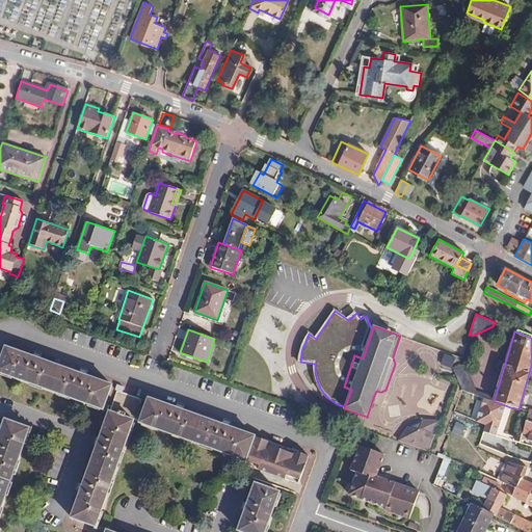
[(5,347),(0,361),(0,372),(104,409),(112,386),(5,347)]
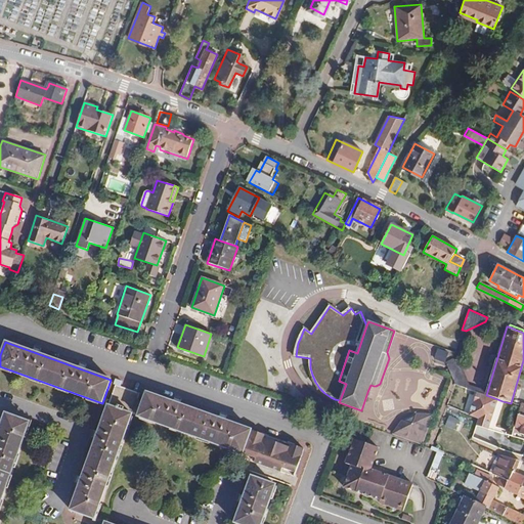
[(467,385),(456,360),(452,358),(445,362),(454,384),(454,385),(465,388),(467,385)]
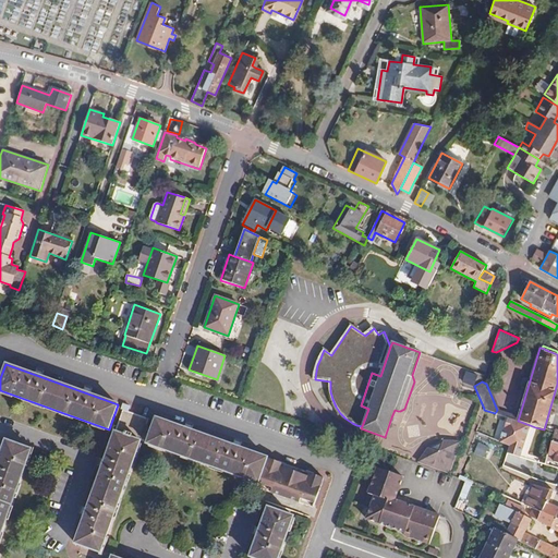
[(242,448),(182,427),(155,417),(152,427),(145,425),(148,419),(128,411),(130,407),(122,403),(120,410),(122,410),(114,431),(74,543),(100,553),(140,441),(166,450),(258,484),(257,488),(303,505),(313,508),(323,477),(291,465),(242,448)]
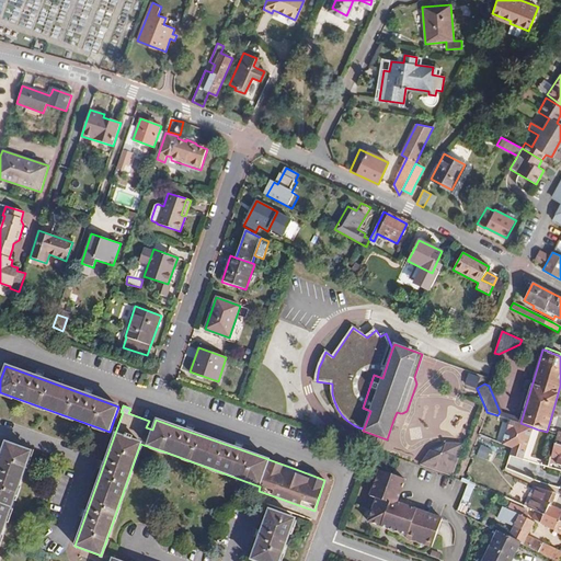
[(521,459),(533,427),(521,423),(515,421),(511,420),(502,444),(511,448),(508,455),(521,459)]
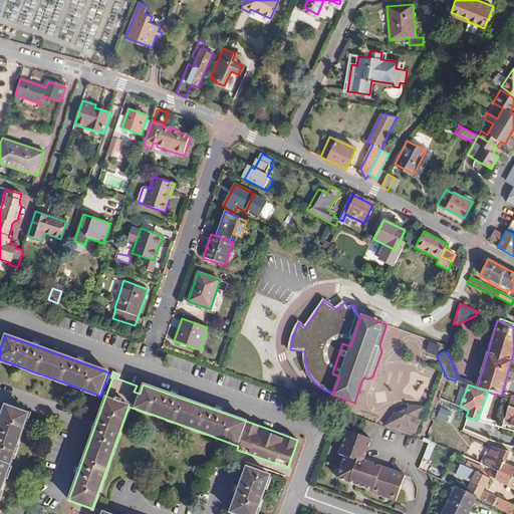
[(0,418),(0,494),(29,414),(5,405),(0,418)]
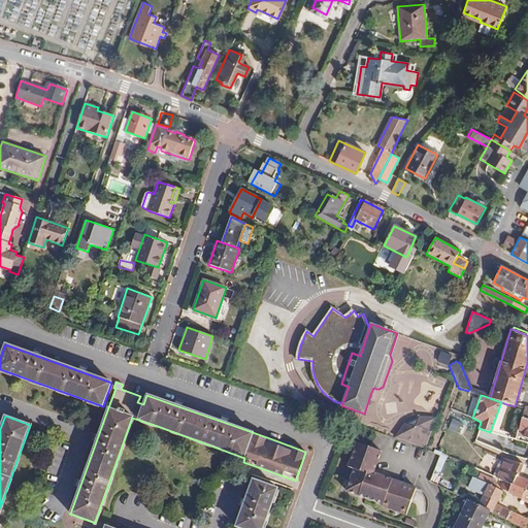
[(527,419),(522,418),(519,431),(525,433),(523,437),(527,438),(527,419)]
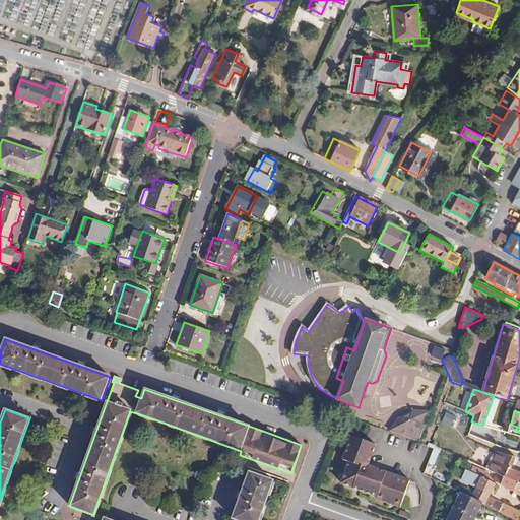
[(446,413),(442,424),(453,428),(457,416),(446,413)]
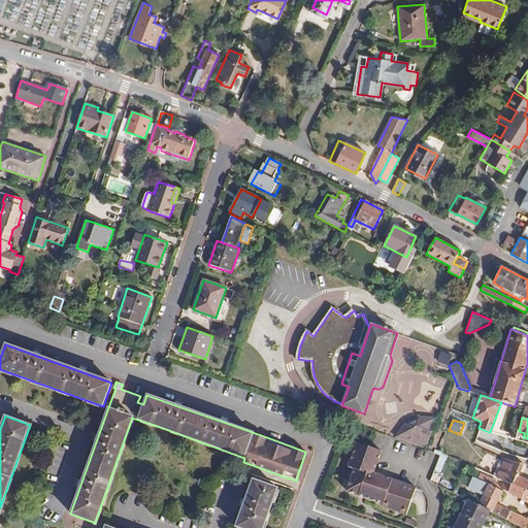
[(434,449),(443,424),(428,423),(411,430),(404,442),(415,446),(433,453),(434,449)]
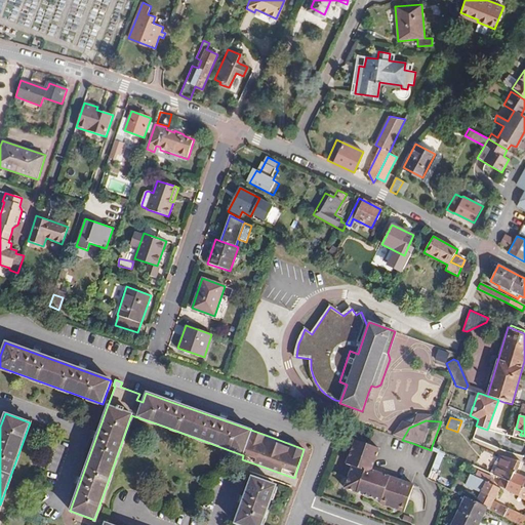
[(386,476),(369,470),(370,467),(377,449),(354,440),(345,463),(346,465),(351,467),(344,488),(378,501),(378,503),(402,512),(411,485),(386,476)]
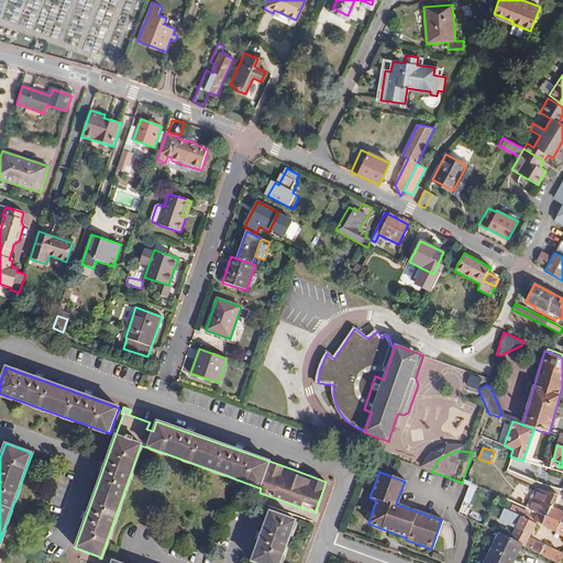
[(465,517),(476,488),(468,485),(457,514),(465,517)]
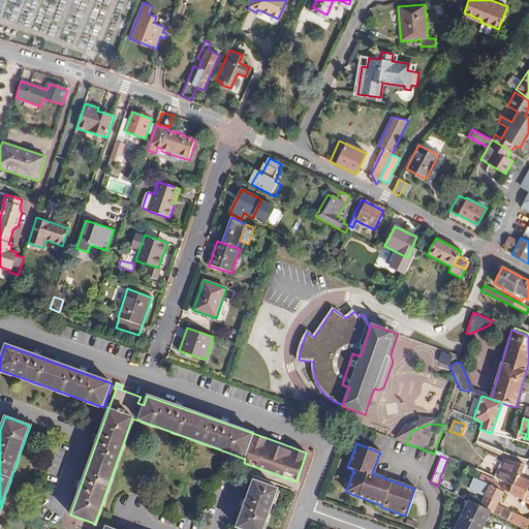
[(520,476),(525,466),(505,459),(503,465),(499,464),(494,476),(505,481),(516,487),(520,476)]
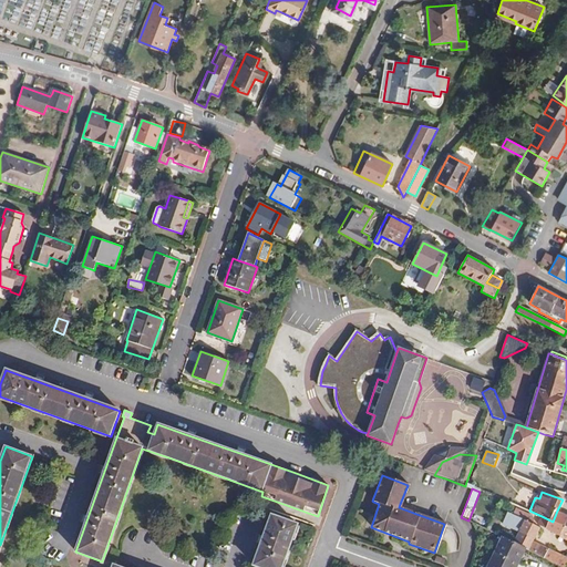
[(308,513),(261,496),(257,506),(303,524),(308,513)]
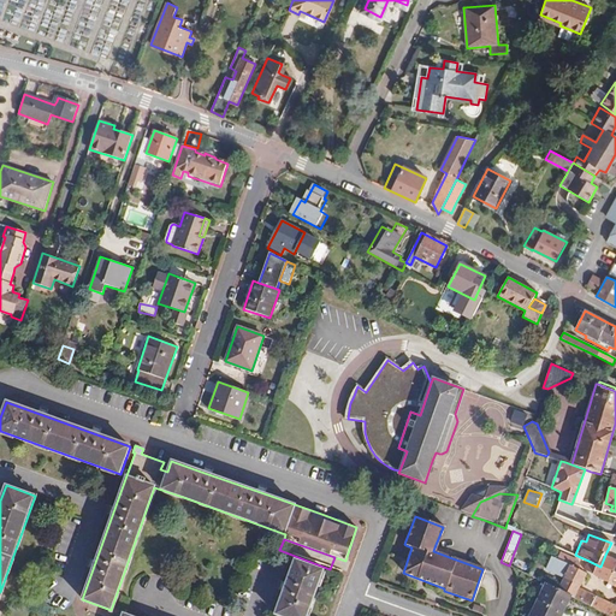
[(454,555),(434,548),(433,551),(452,558),(454,555)]
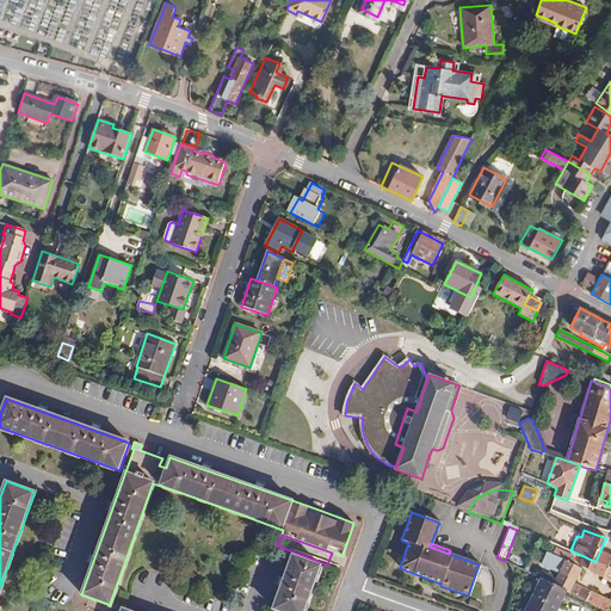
[(575,584),(582,569),(575,566),(576,562),(574,555),(557,548),(555,555),(548,551),(542,566),(557,573),(553,584),(567,591),(576,597),(581,587),(575,584)]
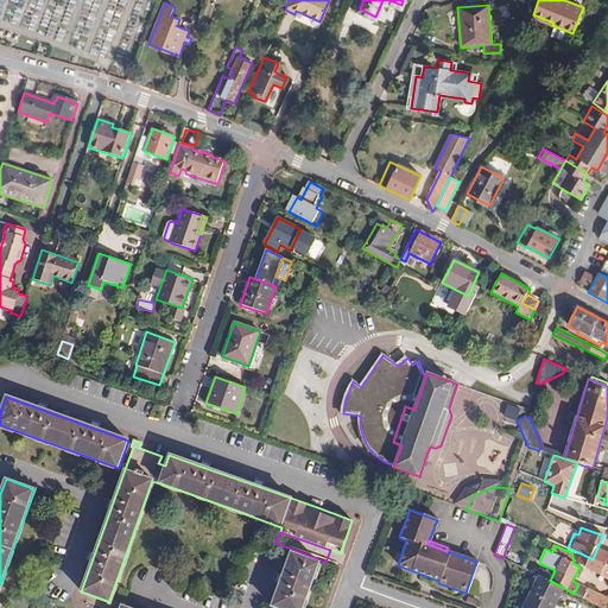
[(601,575),(607,558),(607,552),(597,548),(593,559),(581,553),(577,561),(581,564),(586,568),(601,575)]
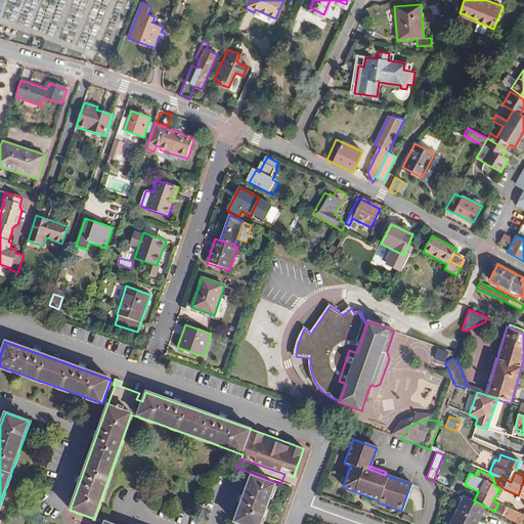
[(234,522),(238,523),(261,523),(275,484),(251,475),(234,522)]
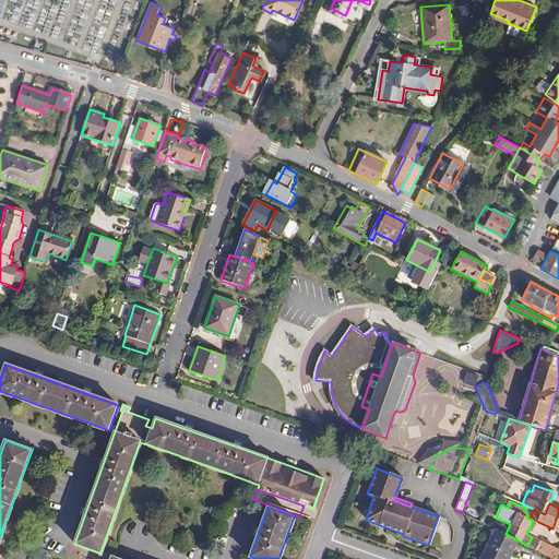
[(489,524),(491,519),(483,514),(479,522),(480,523),(487,525),(488,526),(489,524)]
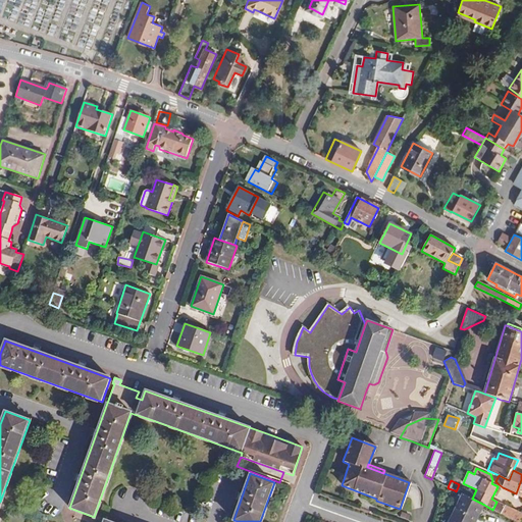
[(475,521),(484,505),(472,499),(468,497),(463,494),(449,521),(475,521)]
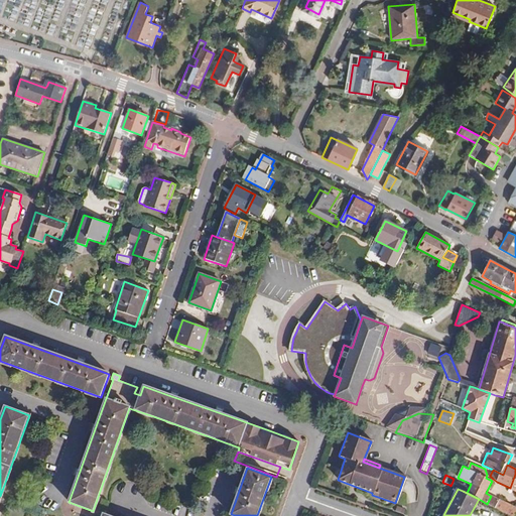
[(495,508),(499,500),(491,496),(487,504),(495,508)]
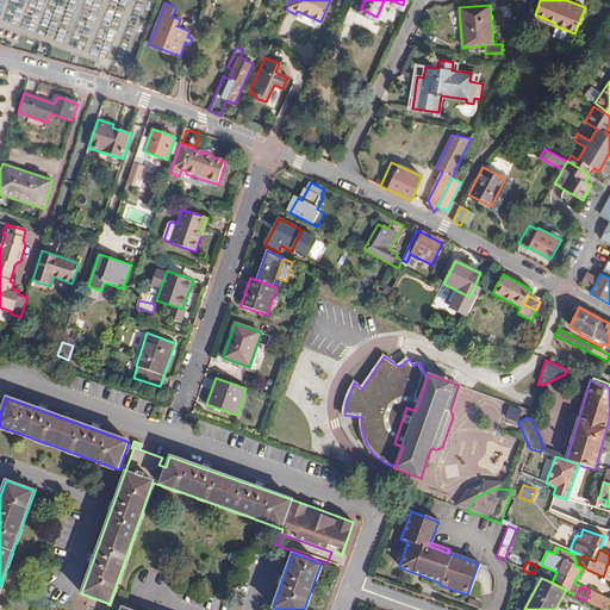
[(608,609),(609,607),(609,599),(590,591),(585,601),(598,607),(605,609),(608,609)]
